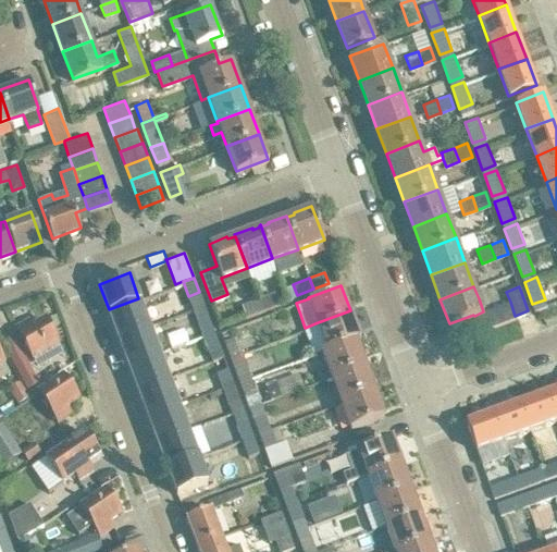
[(262,309),(279,303),(274,292),(258,297),(262,309)]
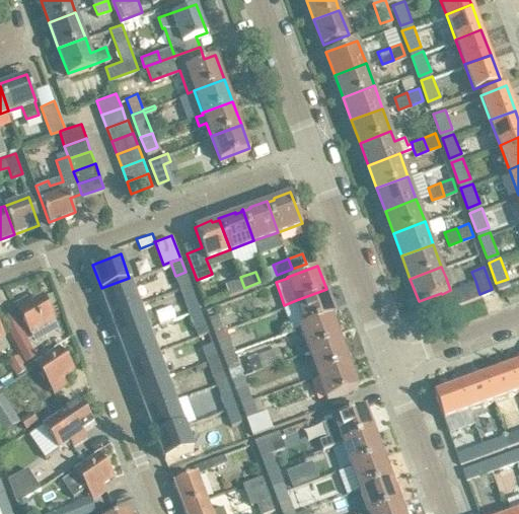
[(229,293),(244,288),(240,277),(225,283),(229,293)]
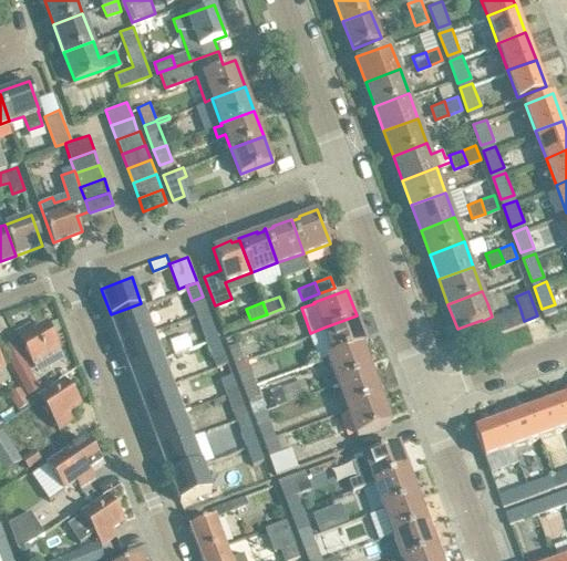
[(151,330),(141,303),(111,314),(120,341),(151,330)]
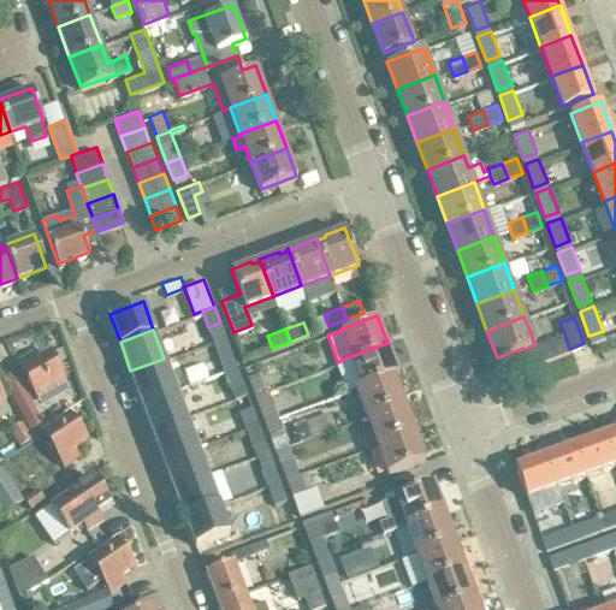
[(557,354),(569,349),(564,333),(552,338),(557,354)]
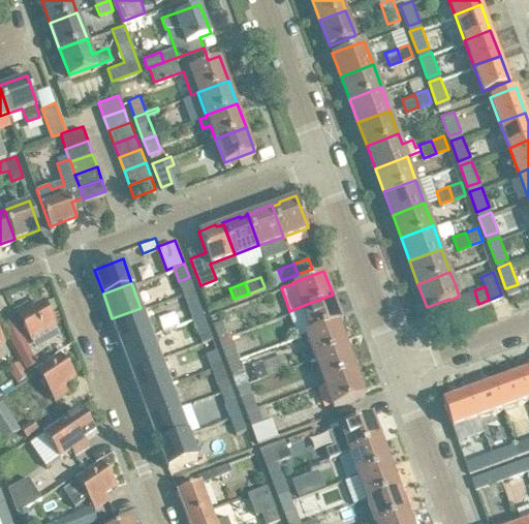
[(455,313),(478,304),(474,290),(459,296),(450,300),(455,313)]
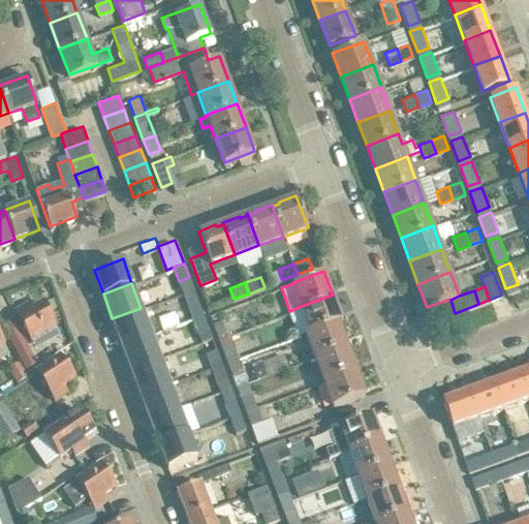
[(305,332),(338,320),(341,318),(333,295),(302,306),(310,329),(305,331),(305,332)]
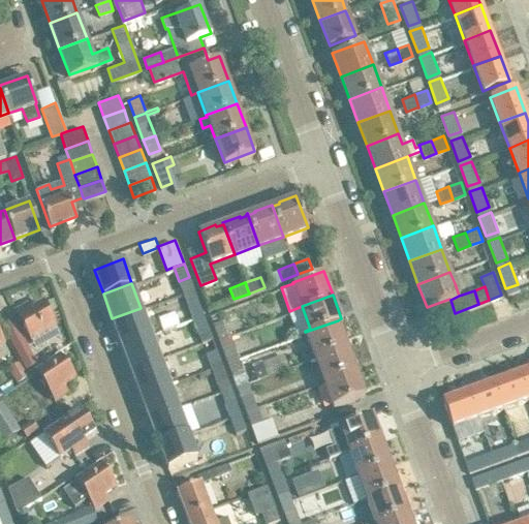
[(192,316),(203,313),(197,299),(187,303),(192,316)]
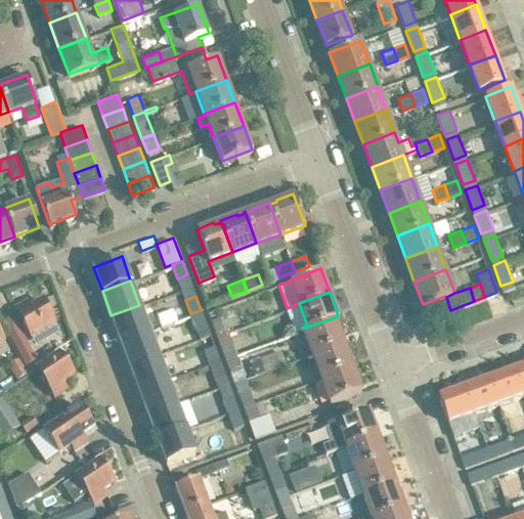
[(54,320),(42,298),(31,304),(28,298),(13,306),(30,334),(54,320)]
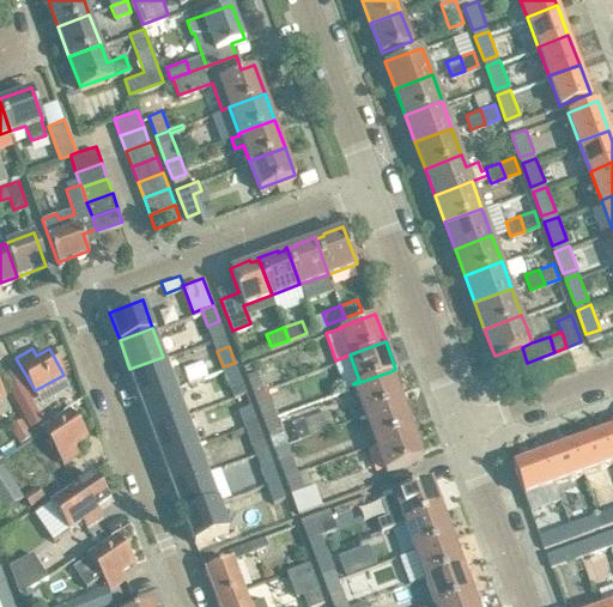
[(163,357),(129,369),(140,398),(174,386),(163,357)]
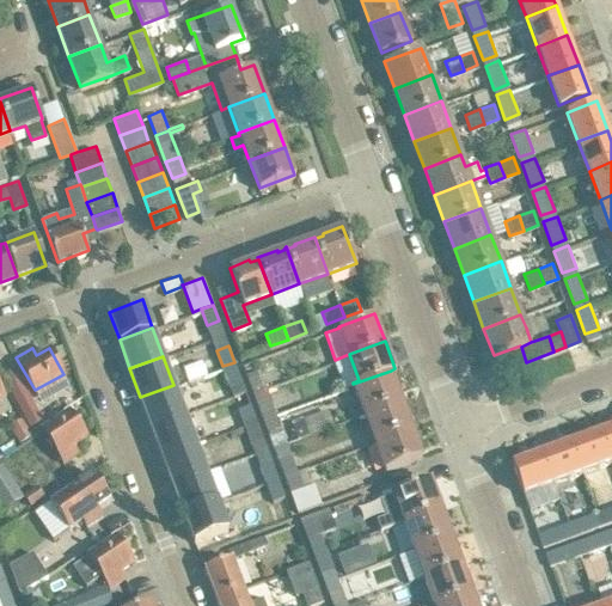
[(240,378),(234,362),(222,366),(230,383),(240,378)]
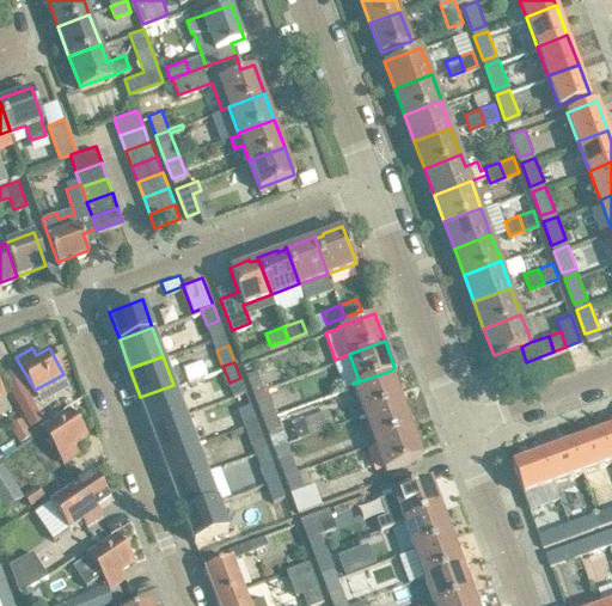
[(252,391),(265,386),(258,368),(246,373),(252,391)]
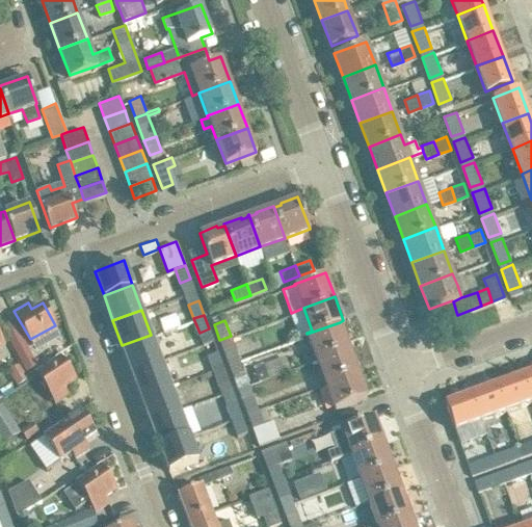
[(346,346),(344,339),(345,338),(340,322),(307,334),(316,358),(348,346),(348,345),(346,346)]
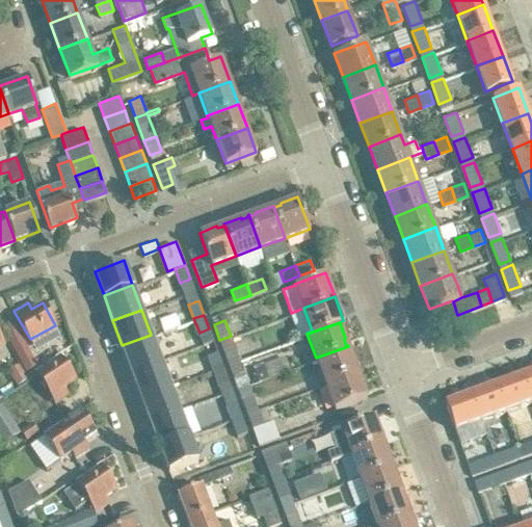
[(19,328),(7,335),(19,356),(26,368),(35,363),(29,350),(19,328)]
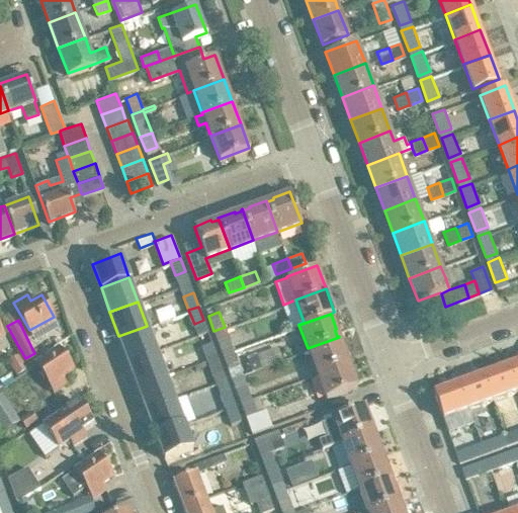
[(156,349),(147,326),(118,336),(127,360),(165,346),(156,349)]
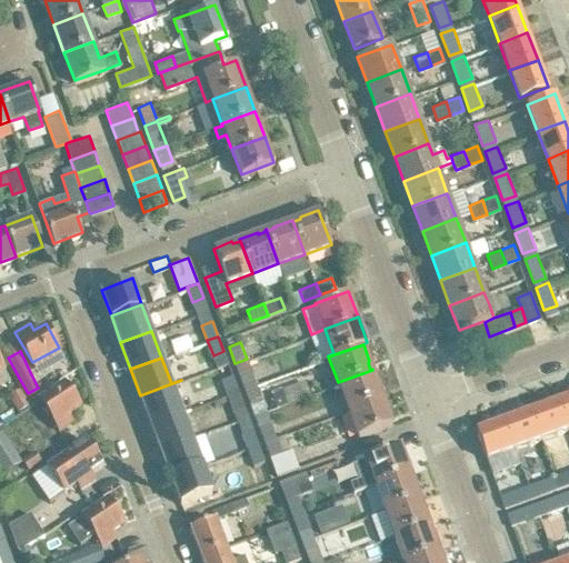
[(46,365),(35,371),(42,386),(53,381),(46,365)]
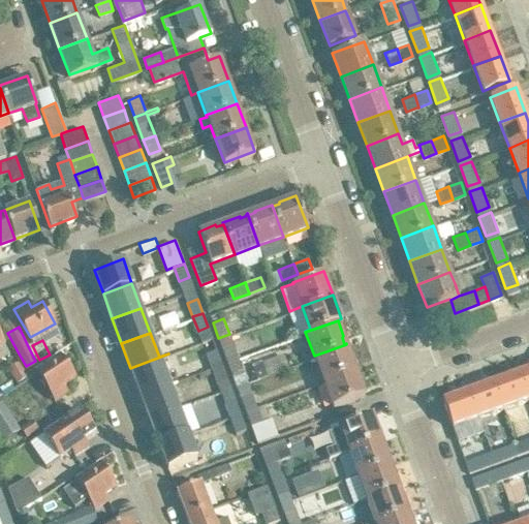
[(222,347),(227,361),(238,357),(232,343),(222,347)]
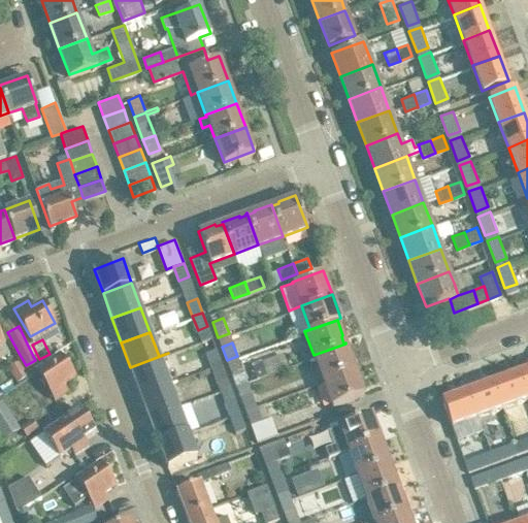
[(353,367),(351,360),(352,360),(345,344),(314,355),(323,380),(355,367),(355,366),(353,367)]
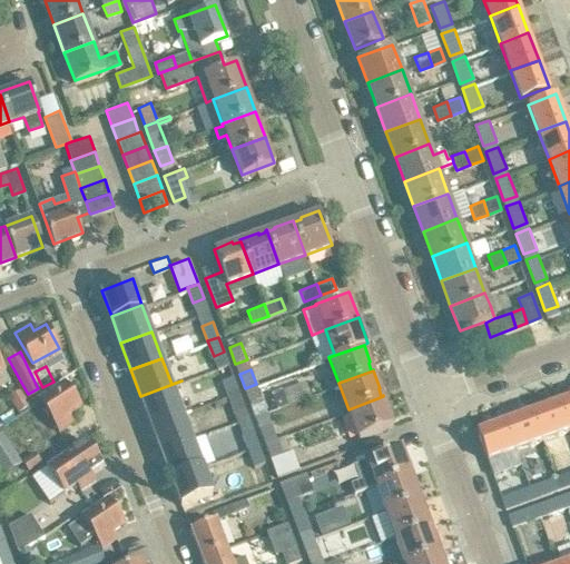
[(238,389),(232,375),(222,378),(227,394),(238,389)]
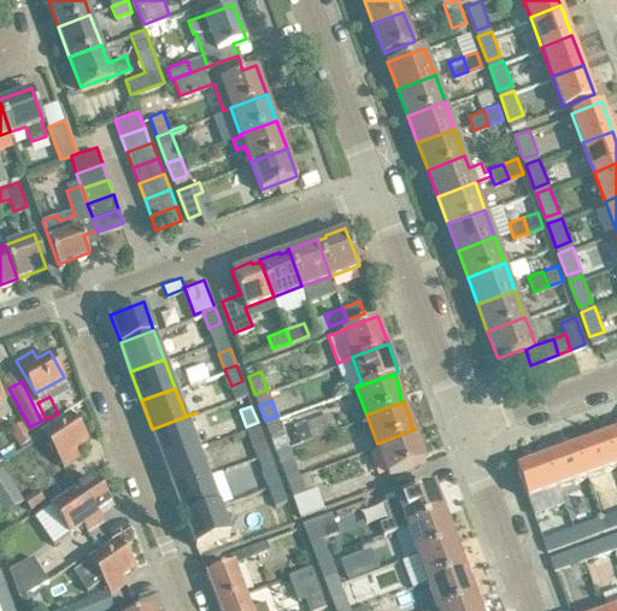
[(276,450),(297,442),(336,427),(330,411),(294,424),(299,434),(274,444),(276,450)]
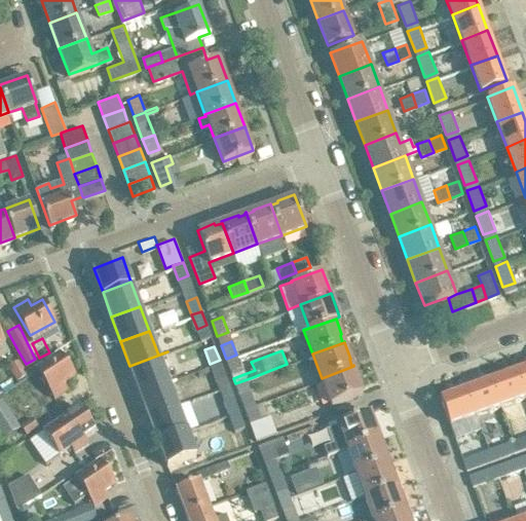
[(53,395),(67,386),(63,381),(74,374),(60,351),(35,368),(53,395)]
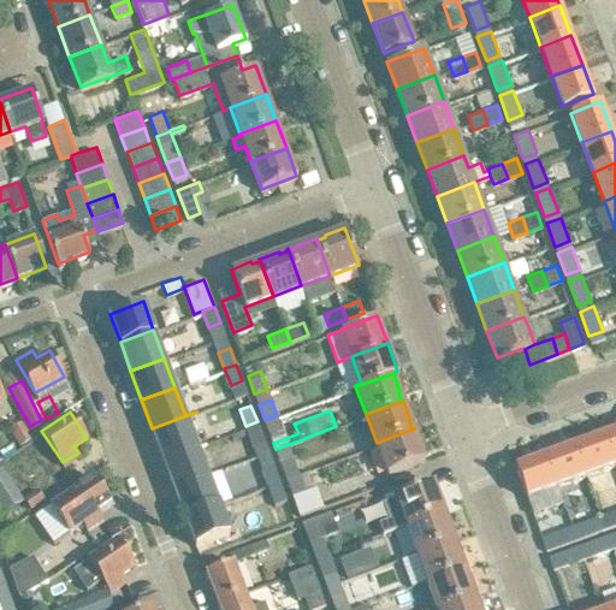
[(163,457),(196,445),(191,431),(202,427),(196,412),(152,428),(163,457)]
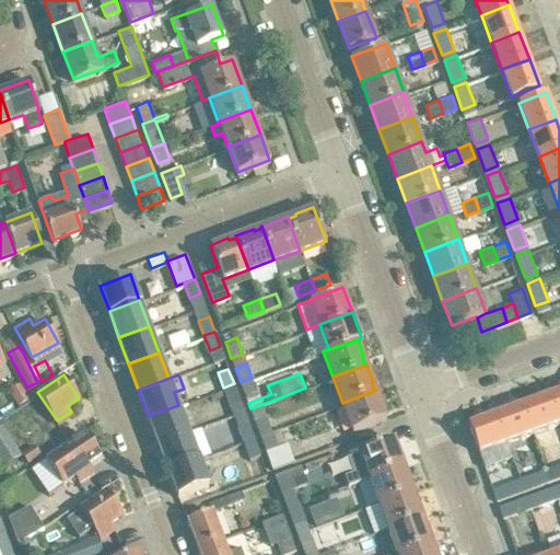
[(246,400),(258,395),(252,378),(241,382),(246,400)]
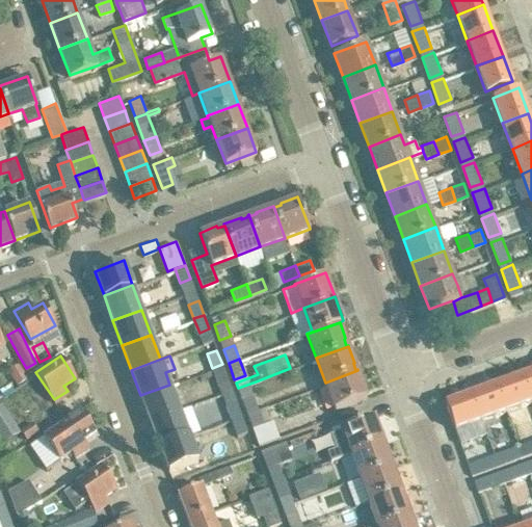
[(17,383),(27,376),(19,364),(9,369),(17,383)]
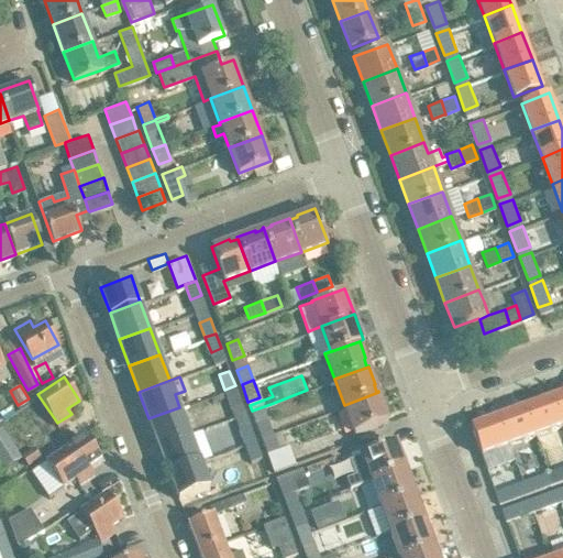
[(224,390),(230,404),(241,401),(235,385),(224,390)]
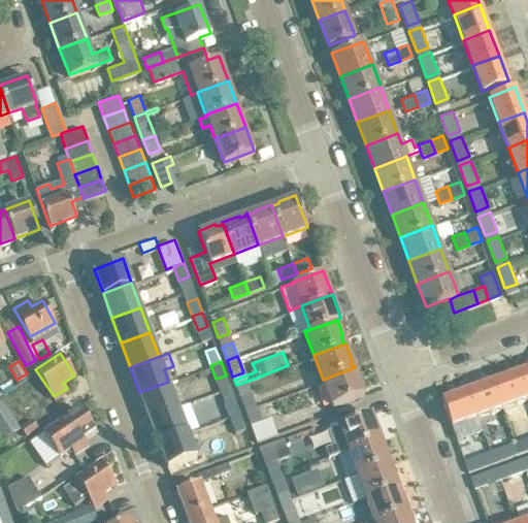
[(527,396),(527,366),(519,370),(527,396)]
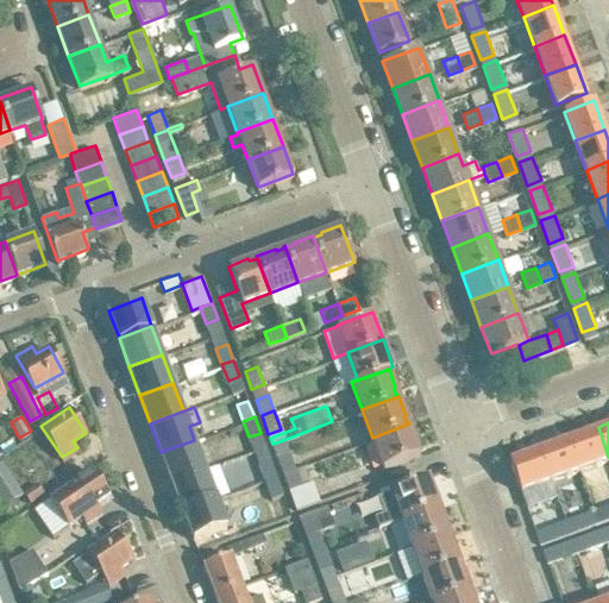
[(418,451),(414,444),(416,443),(409,424),(372,438),(382,465),(420,452),(419,451),(418,451)]
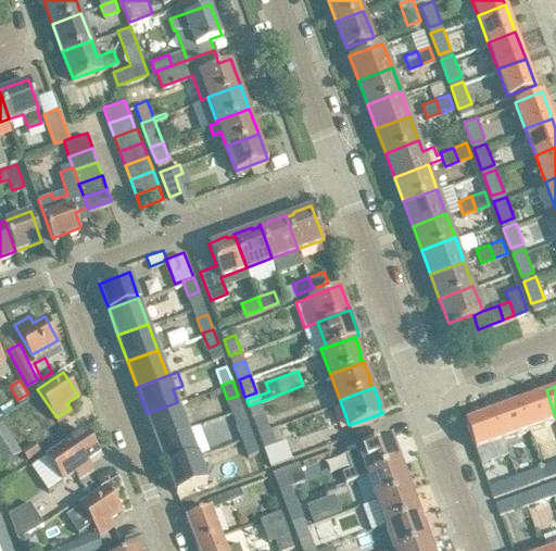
[(529,427),(555,417),(546,390),(519,400),(529,427)]
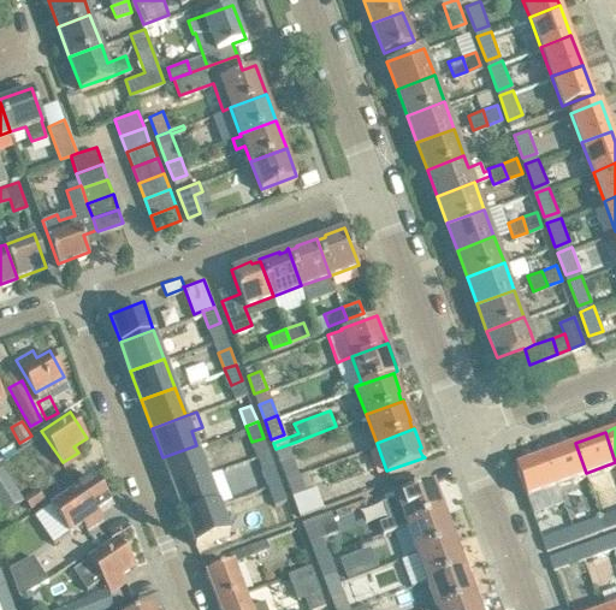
[(556,484),(586,473),(575,443),(545,454),(556,484)]
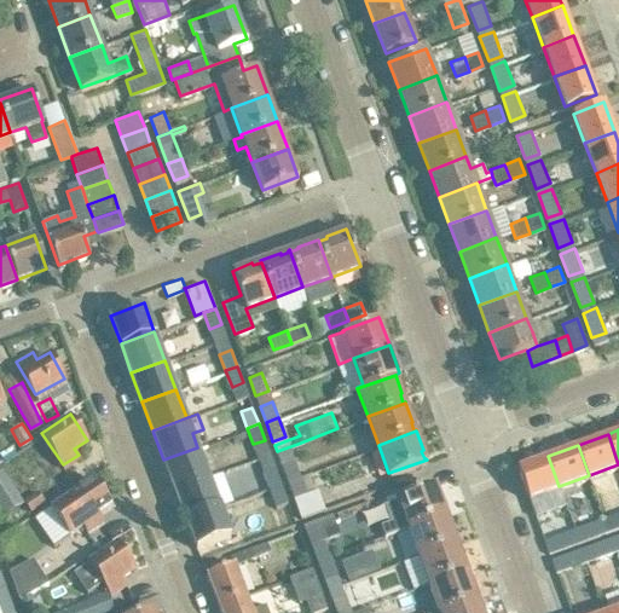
[(197,447),(163,460),(174,489),(208,476),(208,475),(219,472),(214,457),(203,462),(197,447)]
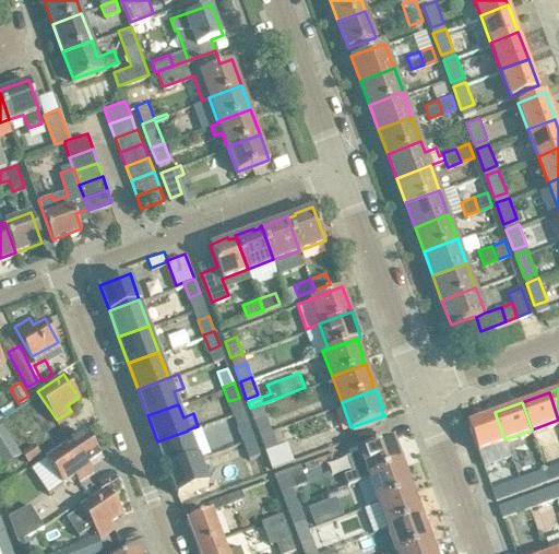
[(478,449),(498,441),(504,439),(495,412),(468,422),(478,449)]
